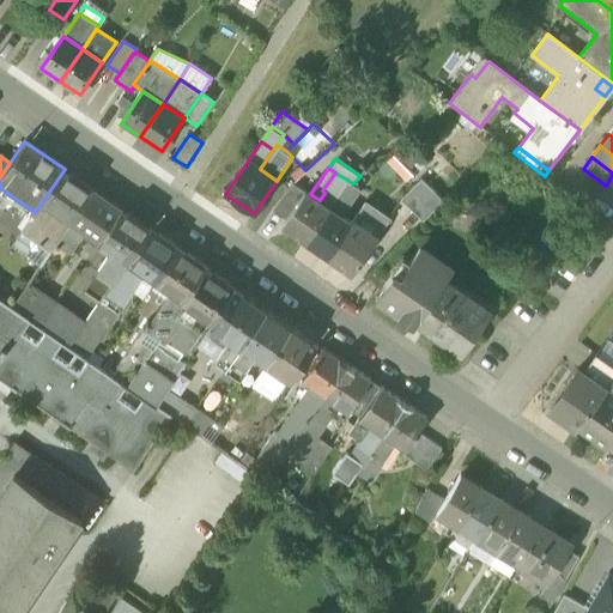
[(65,169),(41,204),(70,223),(93,189),(65,169)]
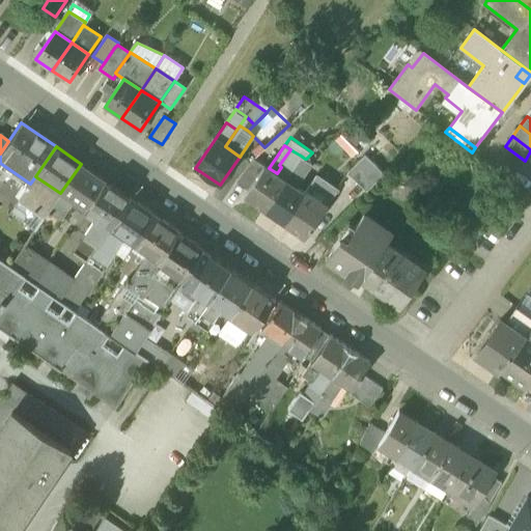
[(294,151),(290,149),(279,165),(281,167),(277,173),(269,168),(264,166),(248,191),(245,195),(264,208),(301,156),(294,151)]
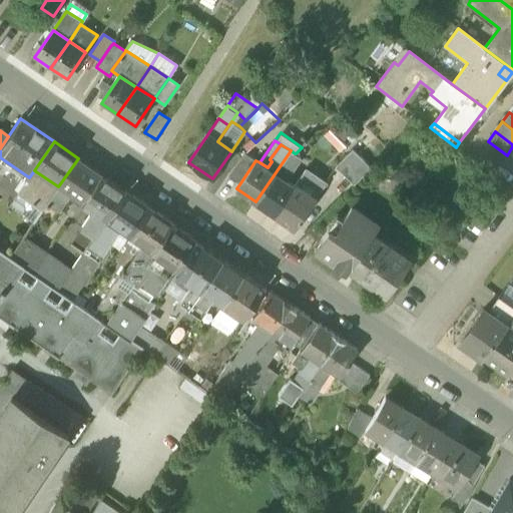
[(335,167),(354,185),(371,168),(351,149),(335,167)]
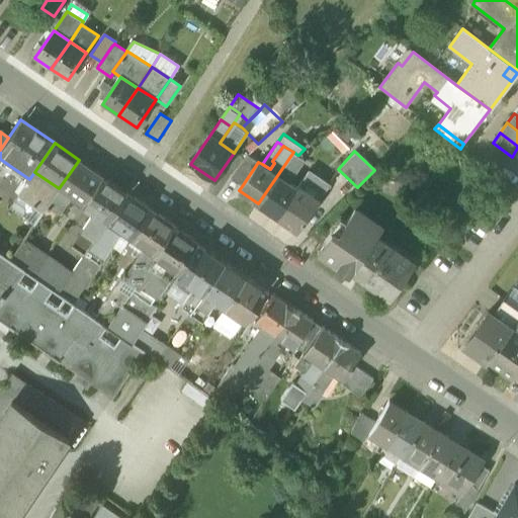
[(297,155),(293,152),(258,203),(277,218),(296,190),(285,182),(291,173),(293,175),(303,162),(300,160),(301,157),(298,155),(297,155)]
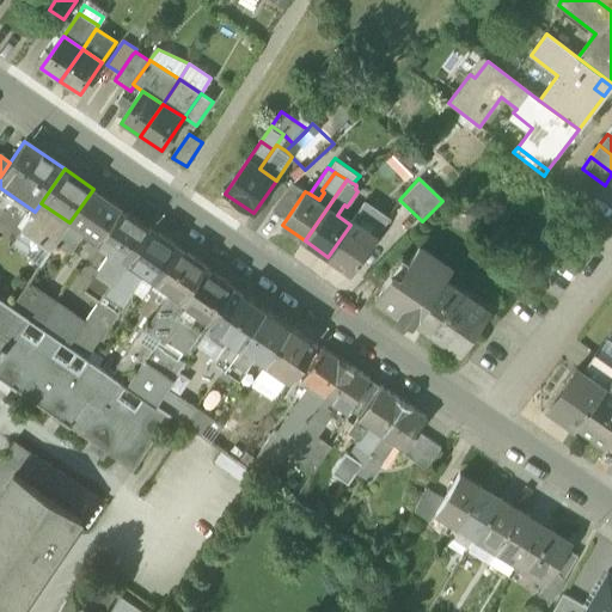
[(271,210),(286,220),(305,191),(292,183),(271,210)]
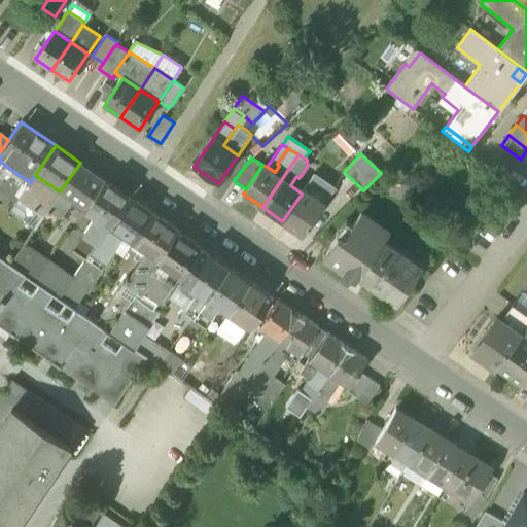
[(80,163),(60,191),(71,199),(80,206),(100,177),(80,163)]
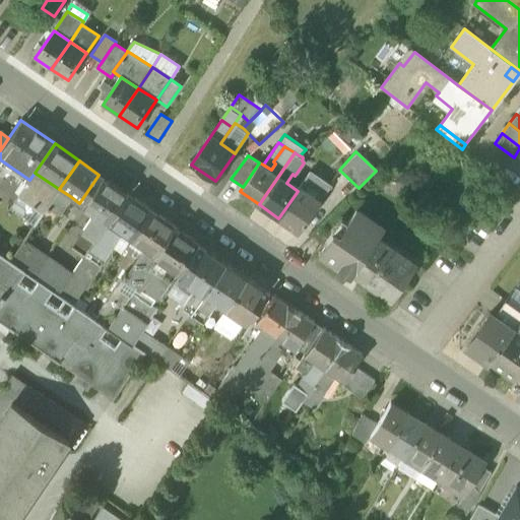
[(301,186),(320,200),(331,184),(312,171),(301,186)]
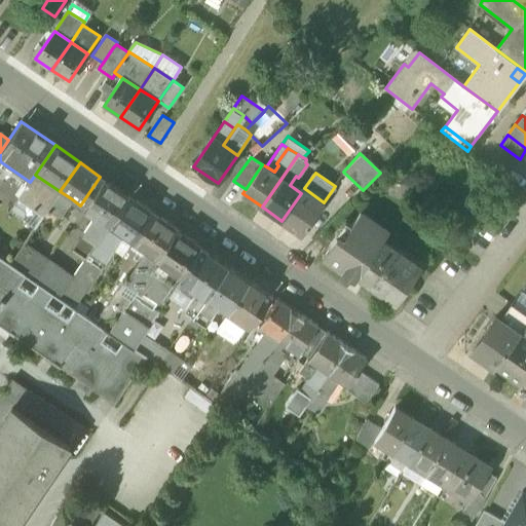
[(47,210),(60,191),(35,175),(30,182),(19,199),(32,209),(31,209),(36,212),(43,216),(47,210)]
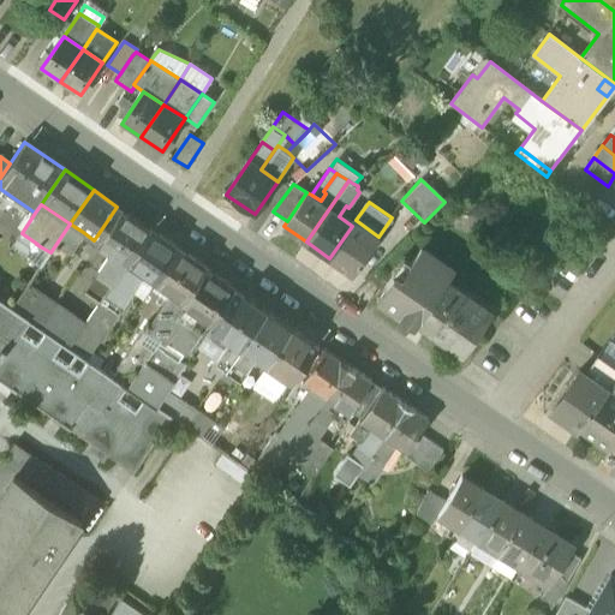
[(127,214),(117,207),(94,240),(105,246),(127,214)]
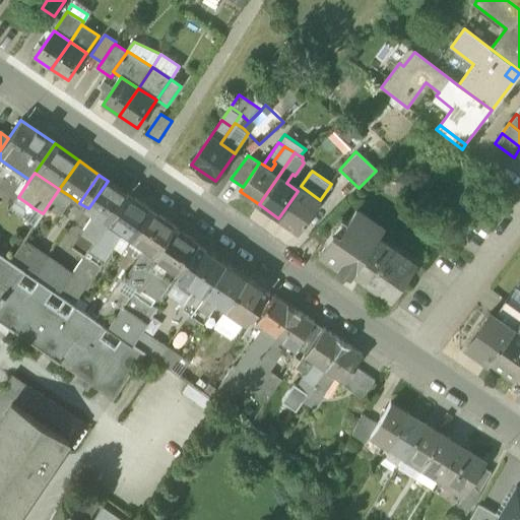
[(127,194),(108,181),(88,208),(96,214),(108,222),(127,194)]
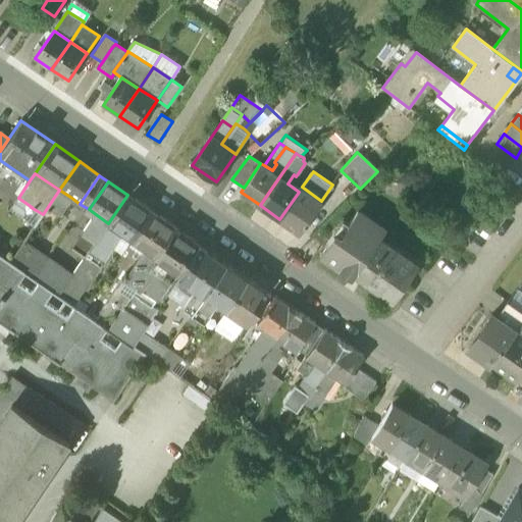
[(302,187),(299,192),(279,219),(300,233),(321,201),(302,187)]
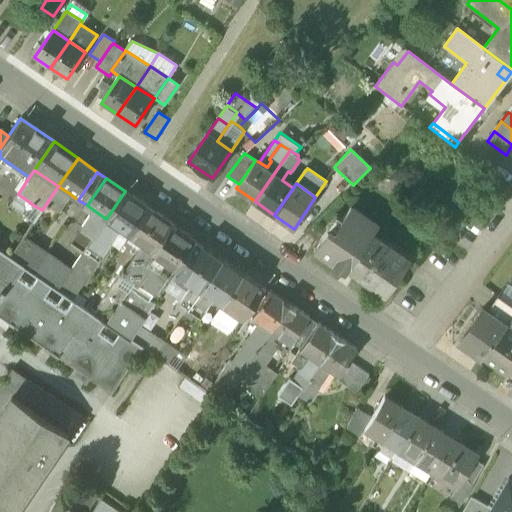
[(57,211),(69,193),(58,186),(46,204),(57,211)]
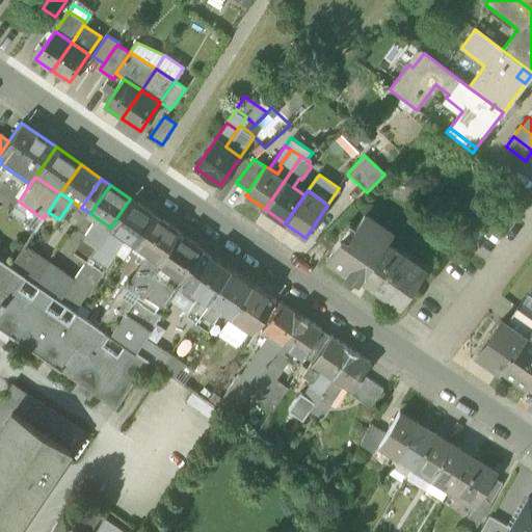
[(130,198),(110,228),(124,237),(135,244),(155,215),(130,198)]
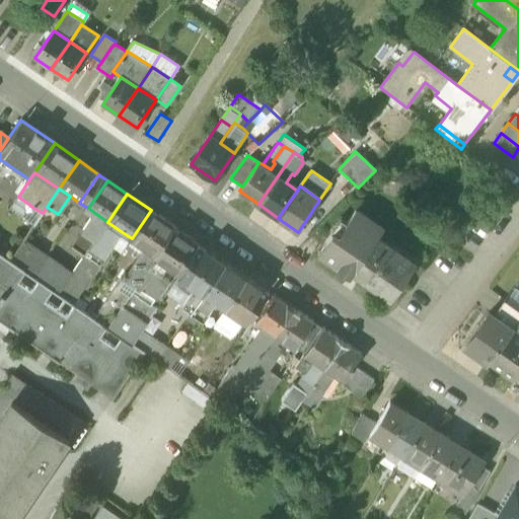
[(31,206),(18,197),(9,209),(32,226),(43,213),(35,209),(30,206),(31,206)]
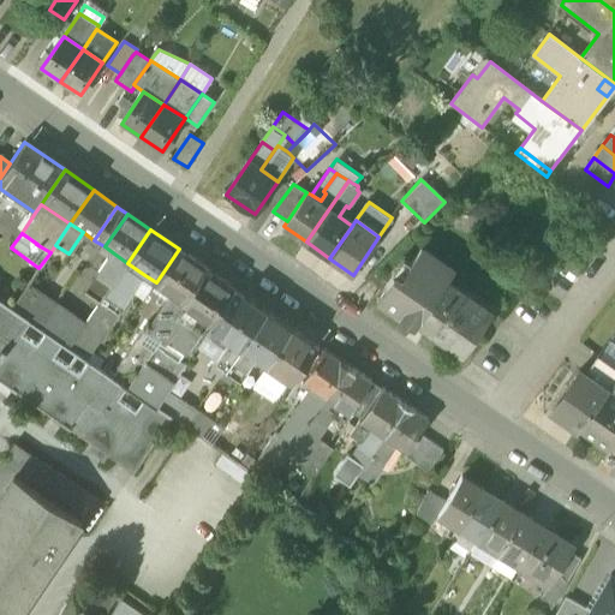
[(415,326),(416,326),(415,324),(445,281),(453,269),(421,248),(406,269),(406,270),(400,279),(394,274),(376,298),(399,314),(399,315),(415,326)]
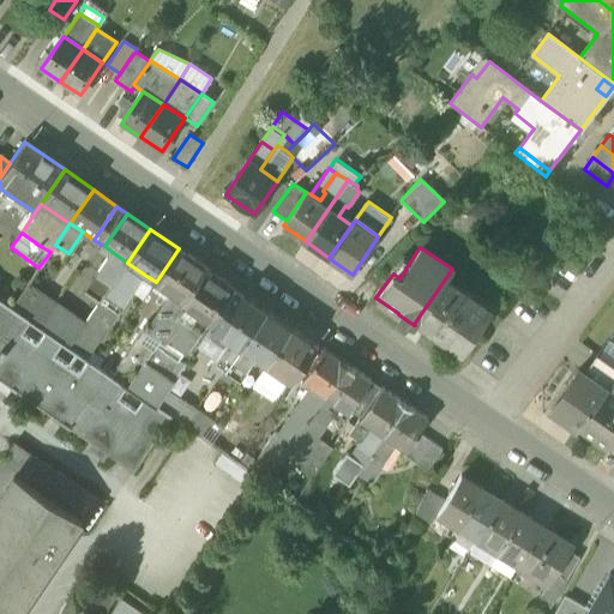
[(184,252),(179,248),(156,282),(161,286),(184,252)]
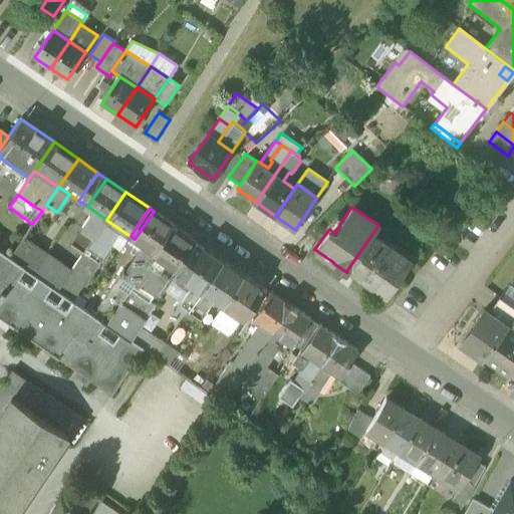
[(173,224),(154,211),(135,239),(142,244),(155,252),(173,224)]
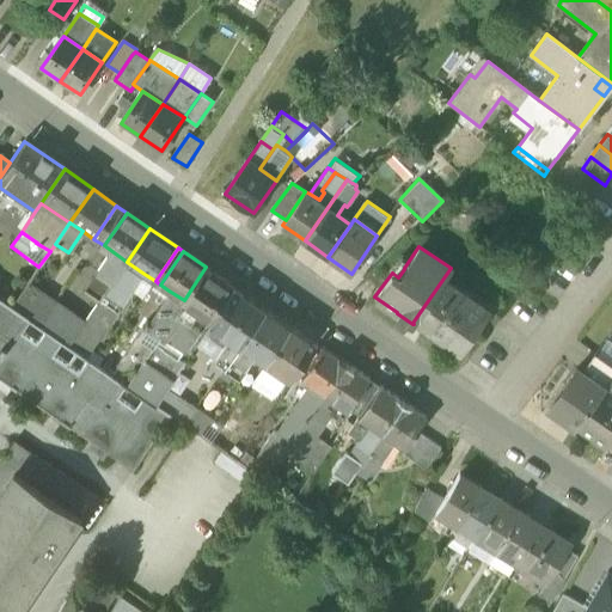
[(99,301),(127,262),(114,252),(86,293),(99,301)]
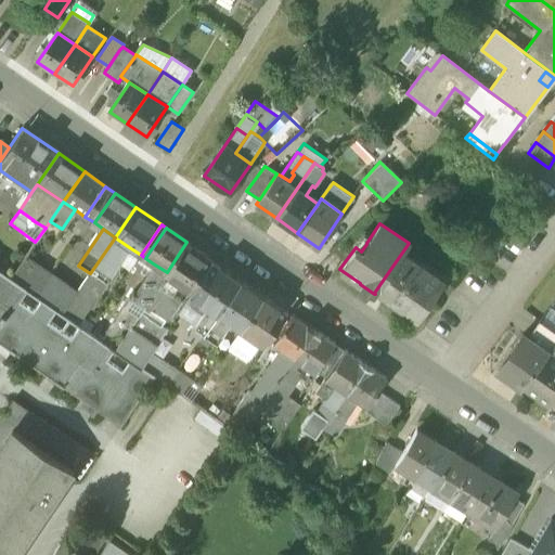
[(119,263),(129,247),(115,237),(90,273),(78,291),(63,312),(80,324),(99,297),(98,296),(106,285),(105,284),(118,266),(119,263)]
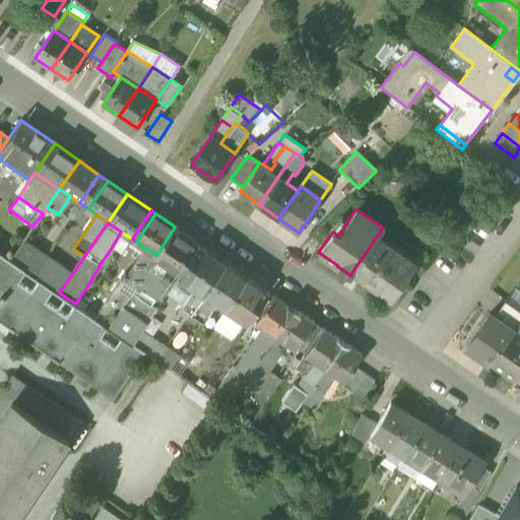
[(175,226),(156,255),(167,262),(176,269),(195,241),(175,226)]
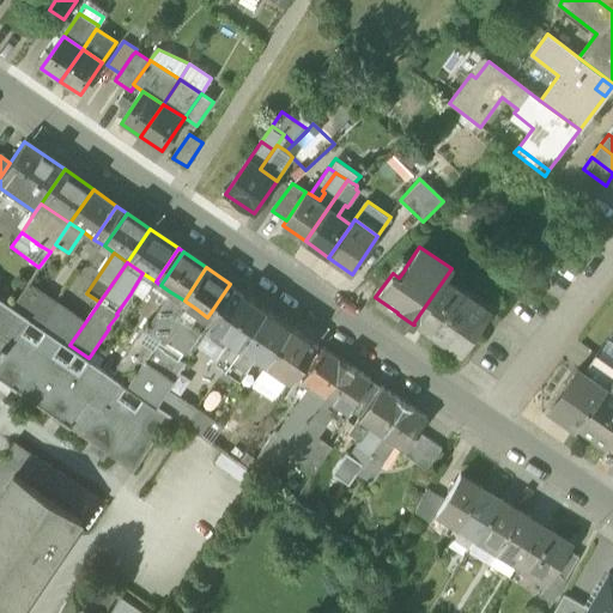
[(143,298),(156,281),(143,273),(132,291),(143,298)]
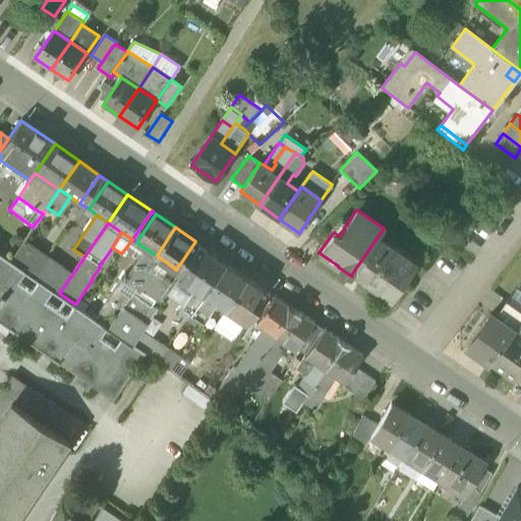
[(414,264),(377,238),(351,275),(352,276),(354,272),(391,297),(414,264)]
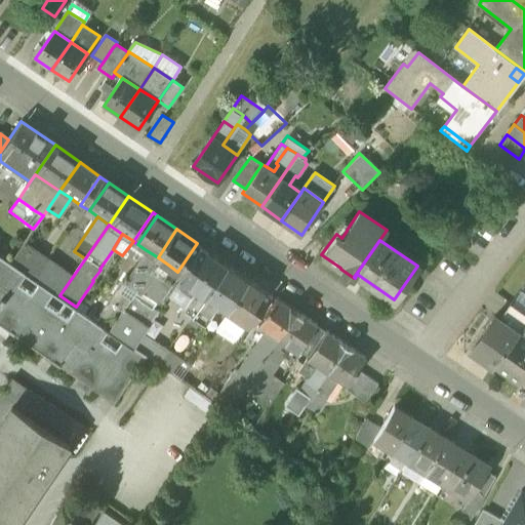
[(11,261),(35,279),(49,257),(26,241),(11,261)]
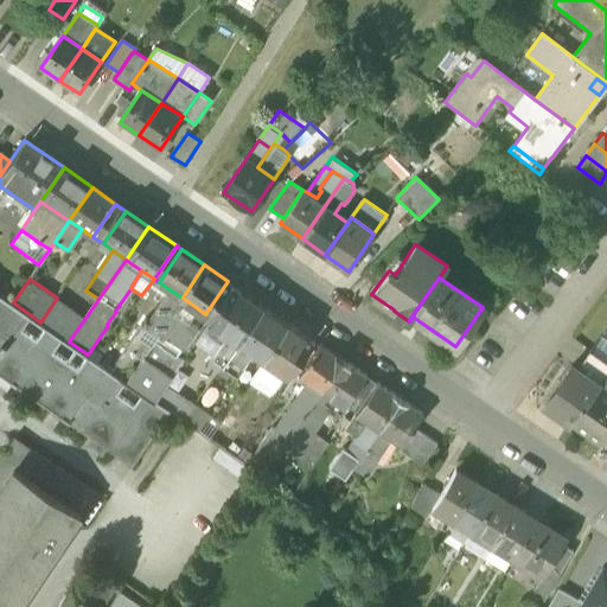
[(234,285),(228,281),(205,314),(211,317),(234,285)]
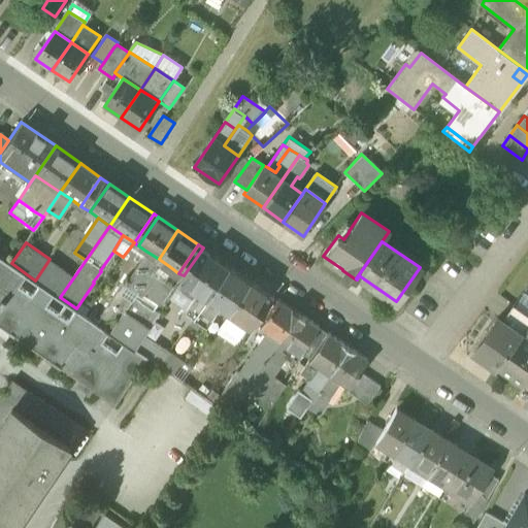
[(229,265),(203,248),(184,275),(182,278),(207,297),(229,265)]
